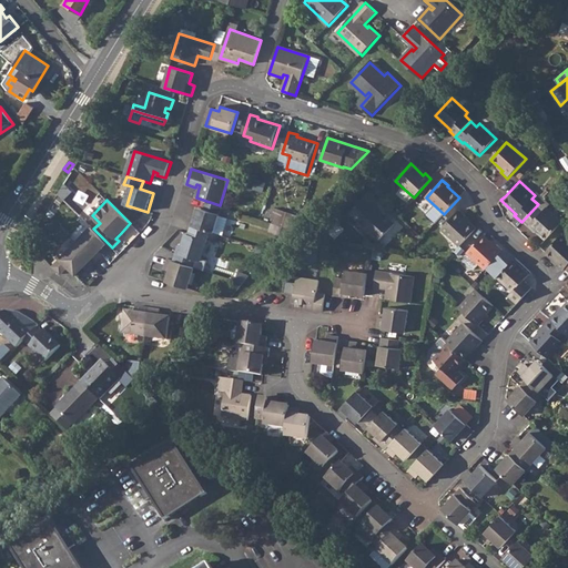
[(365,200),(352,215),(359,223),(356,227),(364,234),(366,231),(379,242),(395,225),(375,206),(373,208),(365,200)]
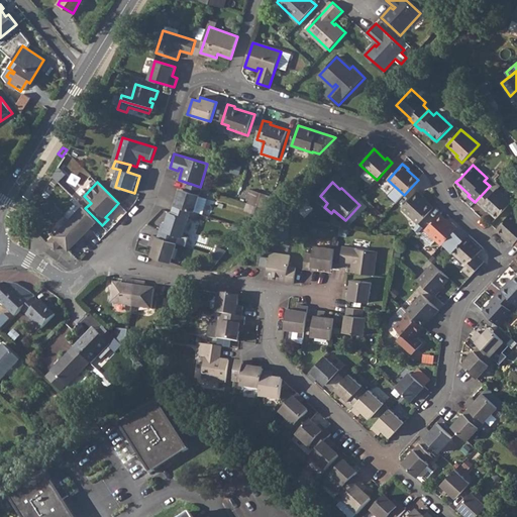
[(182,190),(176,207),(196,212),(203,188),(200,187),(188,183),(185,191),(182,190)]
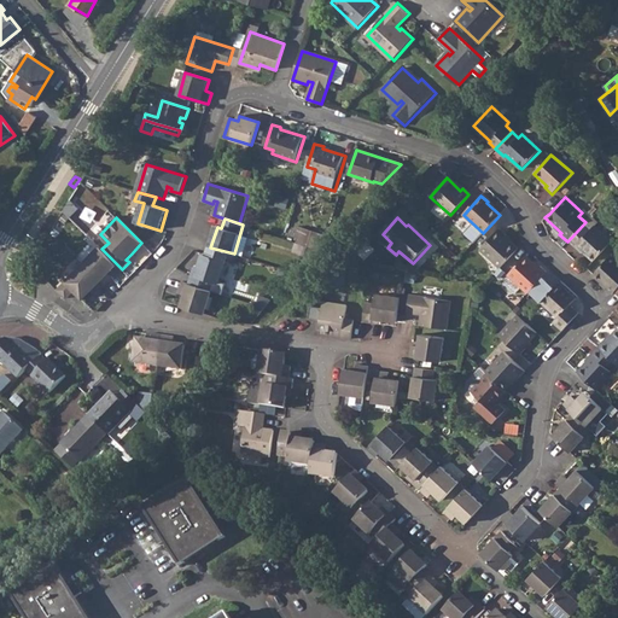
[(586,222),(567,242),(573,248),(576,246),(593,262),(612,240),(595,225),(592,228),(586,222)]
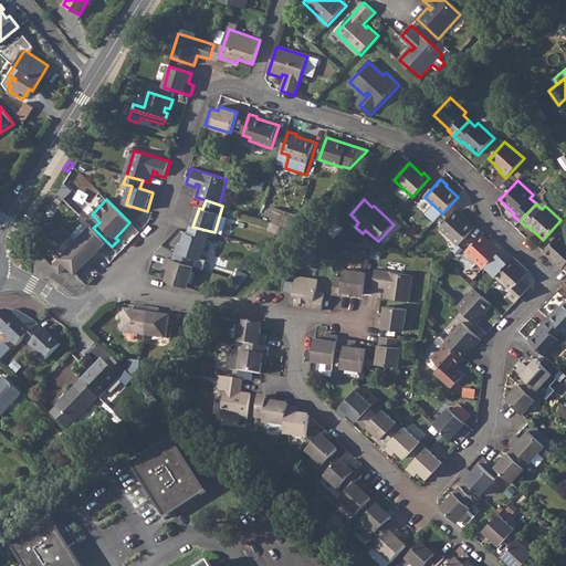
[(440,229),(458,245),(475,227),(463,216),(462,217),(456,211),(440,229)]
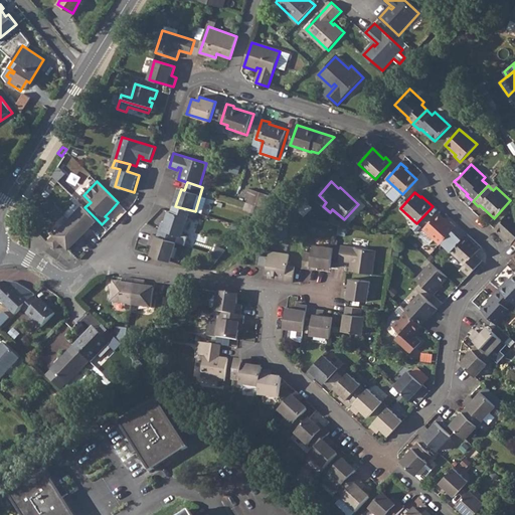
[(251,203),(248,211),(260,214),(266,208),(265,207),(251,203)]
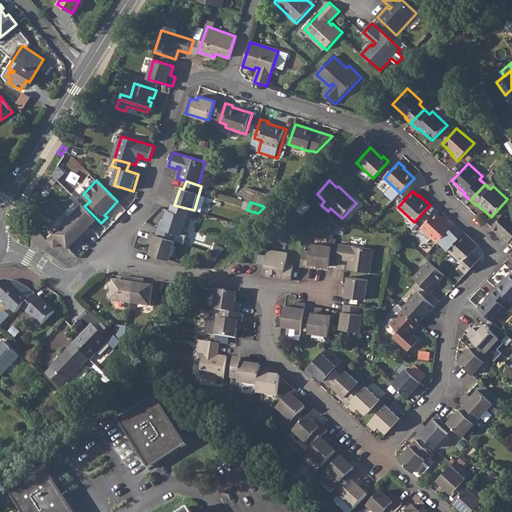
[(83,205),(69,219),(87,237),(93,232),(88,228),(90,226),(97,219),(90,212),(83,205)]
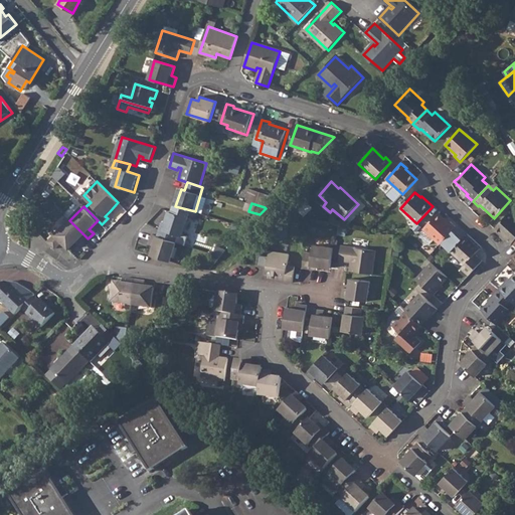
[(160,228),(158,236),(177,242),(179,235),(183,236),(189,217),(173,212),(170,211),(166,223),(165,229),(160,228)]
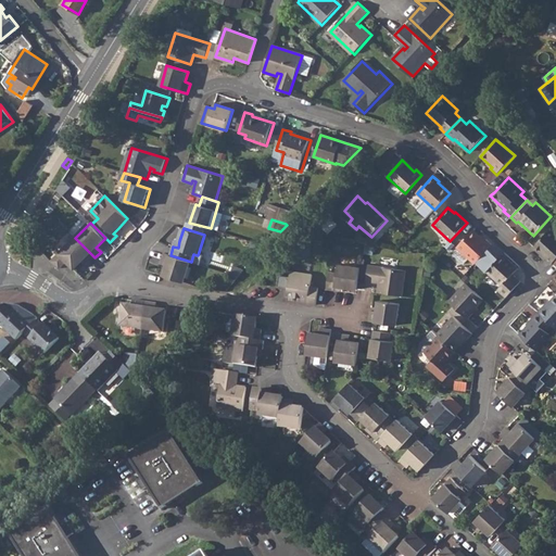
[(456,248),(475,264),(492,244),(485,239),(483,241),(471,230),(456,248)]
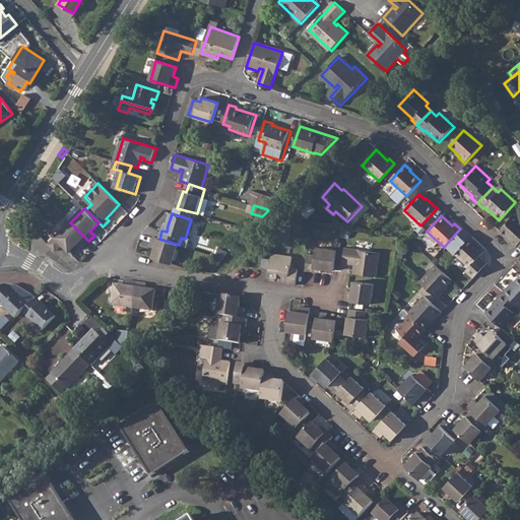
[(510,242),(509,243),(515,249),(518,247),(519,244),(519,220),(514,215),(500,232),(510,242)]
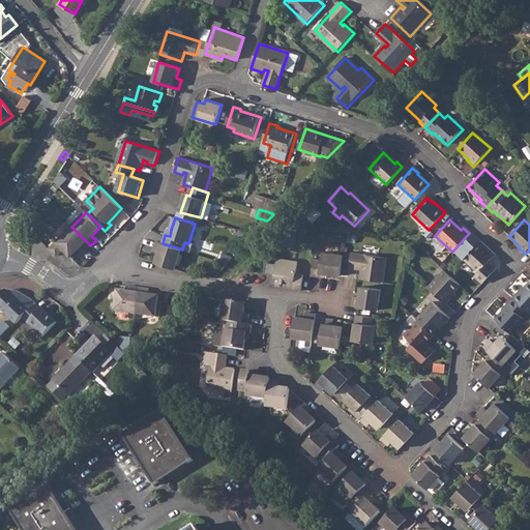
[(71,227),(57,242),(64,249),(71,257),(79,248),(81,246),(85,251),(90,245),(71,227)]
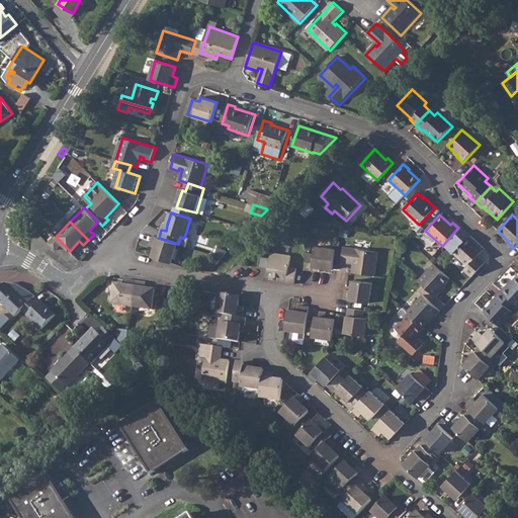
[(154,236),(151,243),(157,245),(156,248),(153,257),(172,263),(178,244),(159,238),(154,236)]
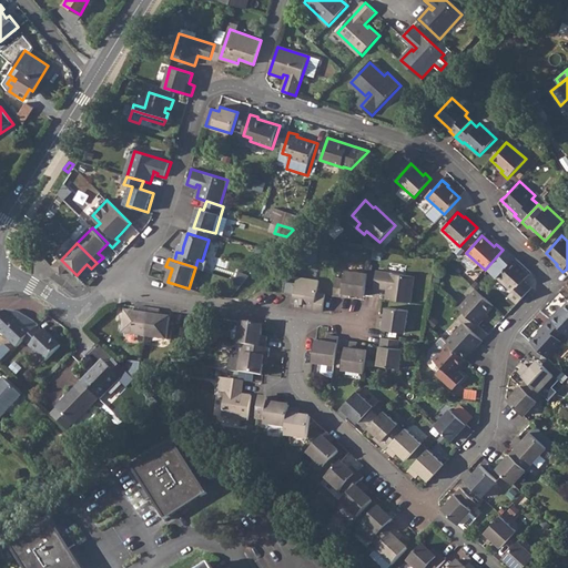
[(61,260),(54,265),(53,267),(61,275),(69,267),(61,260)]
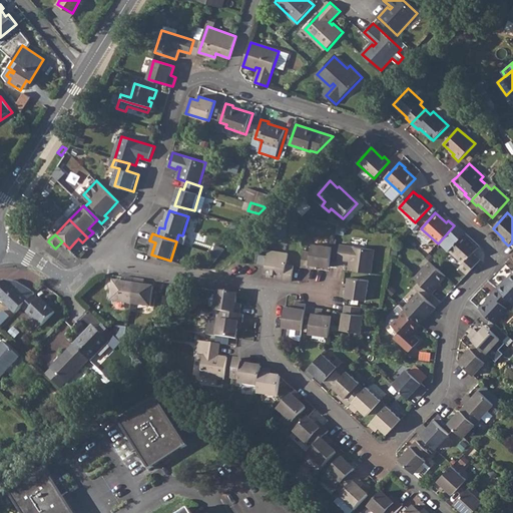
[(459,268),(467,276),(481,261),(474,254),(478,248),(464,235),(450,251),(463,264),(459,268)]
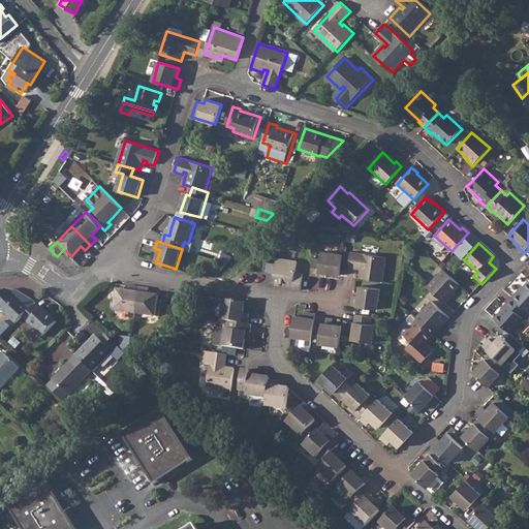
[(217,253),(215,259),(225,263),(230,257),(217,253)]
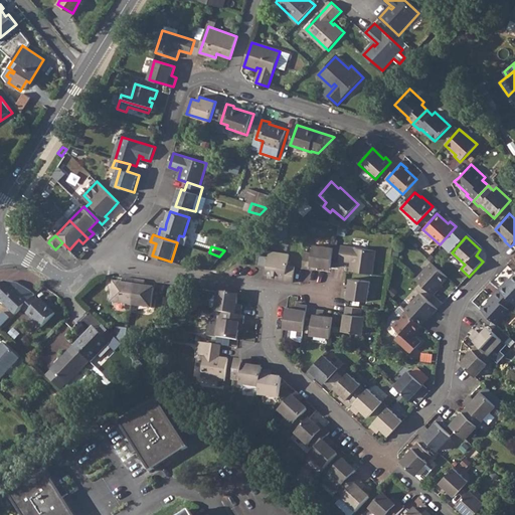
[(306,252),(303,269),(311,270),(311,266),(318,268),(331,269),(333,249),(314,246),(313,253),(306,252)]
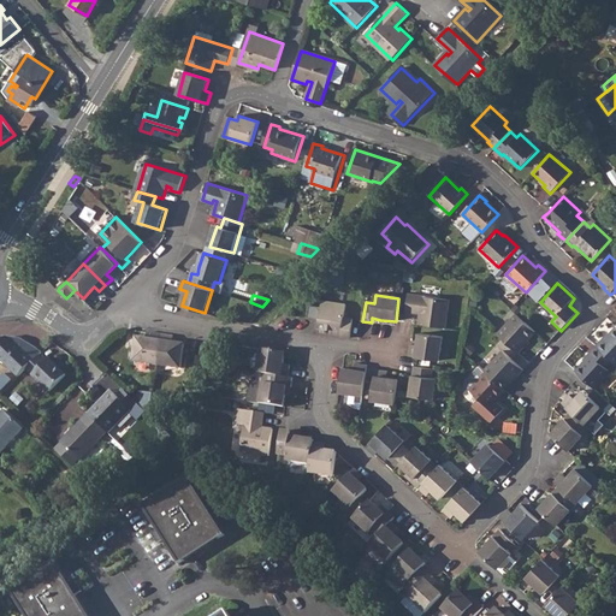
[(406,312),(416,314),(416,311),(421,312),(421,314),(419,325),(445,329),(450,301),(409,295),(406,312)]
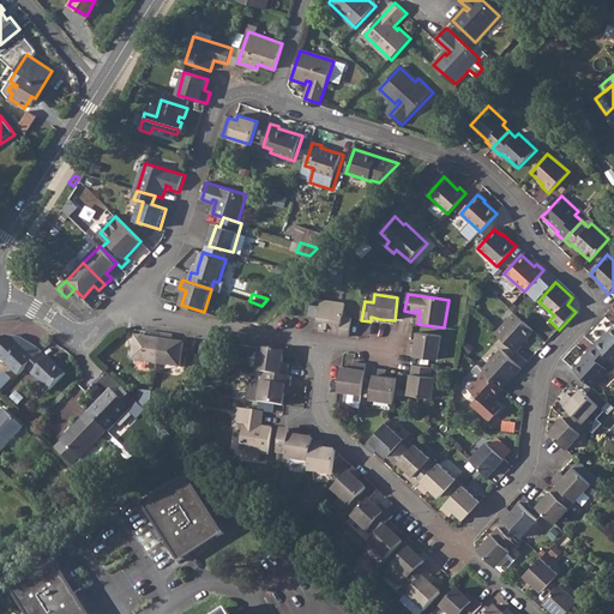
[(319,318),(318,327),(331,329),(330,335),(350,337),(353,318),(343,317),(345,304),(321,300),(319,318)]
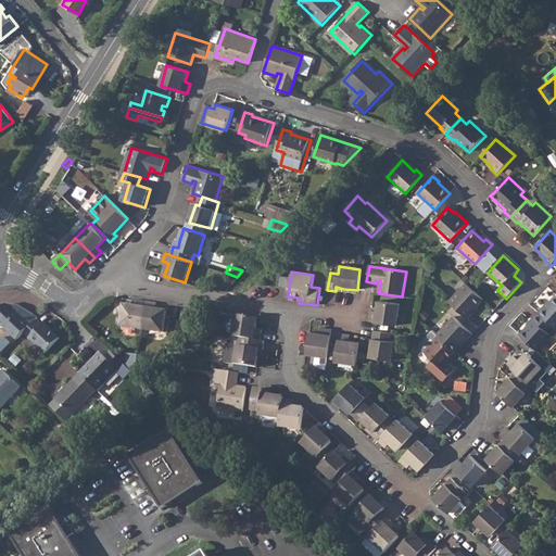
[(226,273),(224,279),(231,281),(237,277),(226,273)]
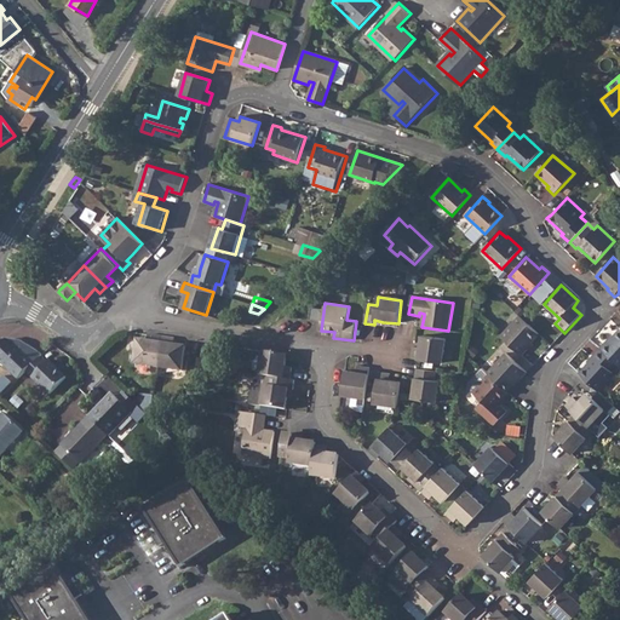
[(521,316),(503,337),(524,356),(530,349),(528,348),(541,333),(521,316)]
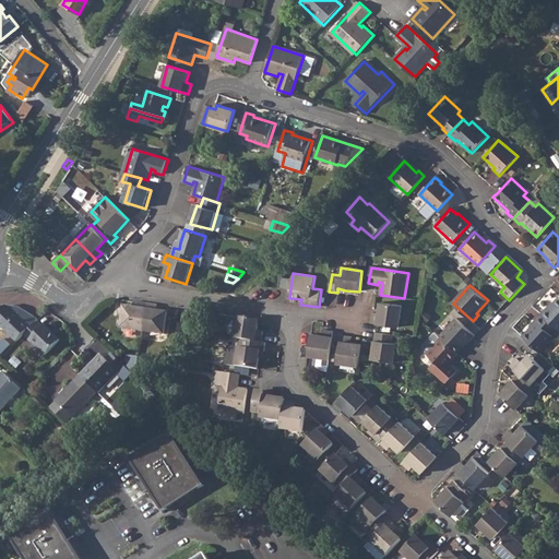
[(548,308),(544,314),(558,328),(558,300),(550,310),(548,308)]
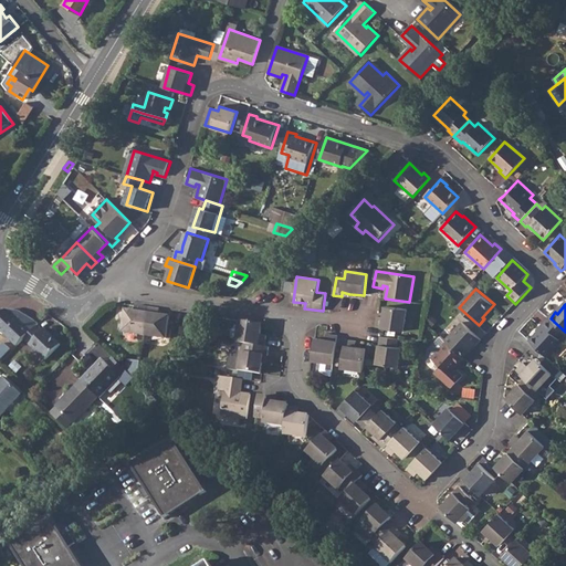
[(0,328),(18,345),(24,338),(37,325),(39,324),(27,314),(20,308),(9,306),(0,311),(0,328)]
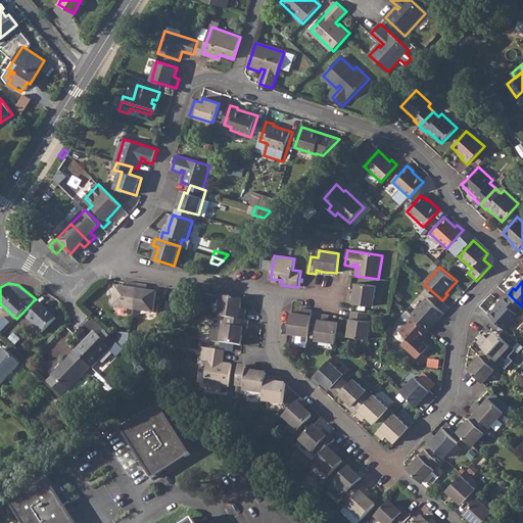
[(131,288),(128,288),(117,287),(114,306),(135,310),(138,284),(132,283),(131,288)]
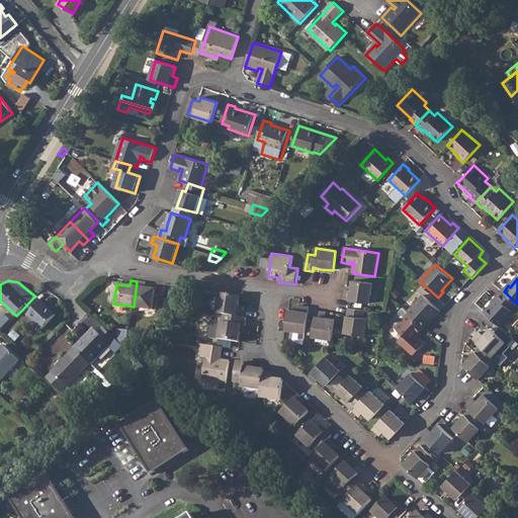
[(137,281),(134,307),(154,310),(156,297),(157,289),(147,288),(144,288),(145,283),(137,281)]
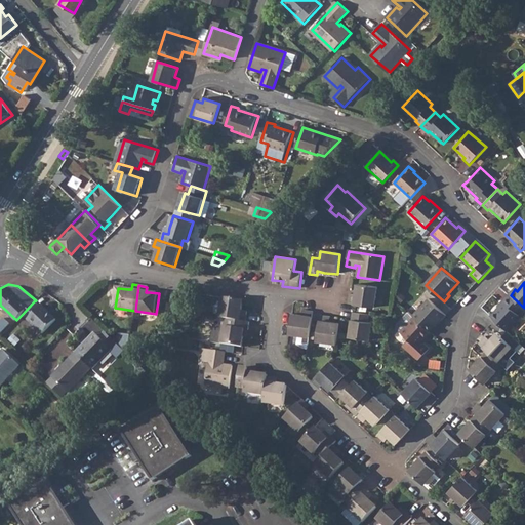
[(350,296),(349,304),(374,308),(377,288),(358,285),(356,294),(356,297),(350,296)]
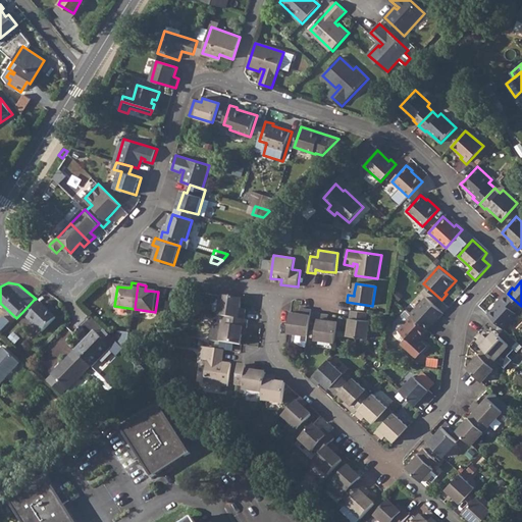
[(503,302),(490,316),(492,318),(506,330),(520,315),(517,313),(521,307),(521,306),(508,294),(502,300),(503,302)]
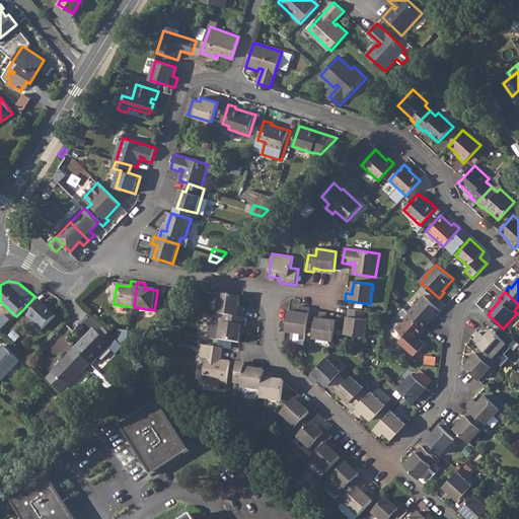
[(221,294),(218,314),(223,315),(243,318),(244,311),(239,310),(240,307),(241,297),(221,294)]
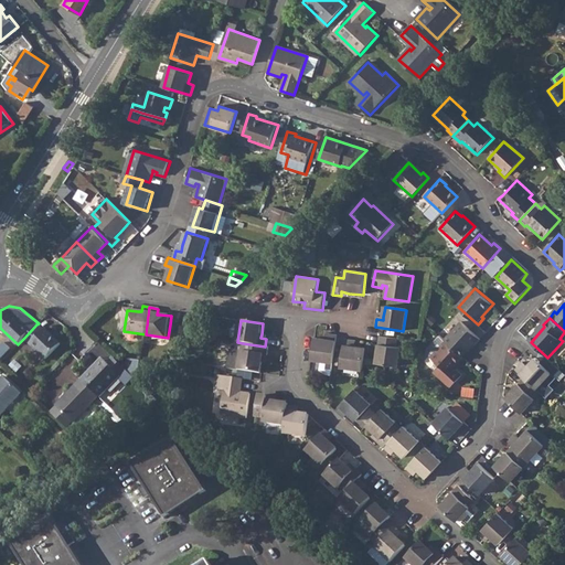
[(462,323),(446,341),(447,342),(464,358),(475,345),(476,348),(481,341),(462,323)]
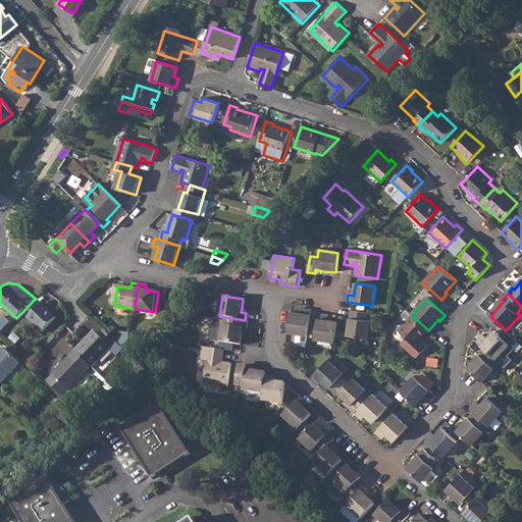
[(34,300),(22,312),(42,331),(56,316),(42,303),(40,305),(34,300)]
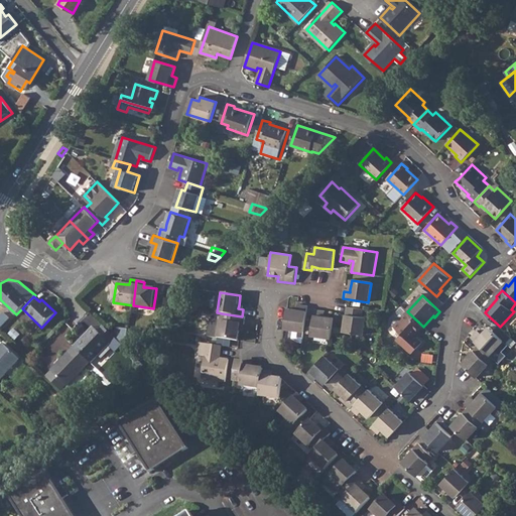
[(288,309),(285,329),(293,331),(292,342),(302,343),(304,332),(308,308),(308,306),(301,305),(300,310),(297,310),(288,309)]
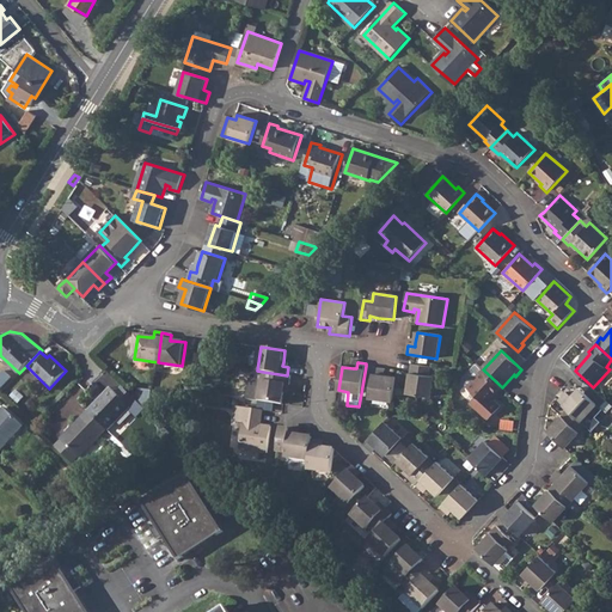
[(433,367),(412,363),(408,395),(433,398),(435,378),(430,377),(433,367)]
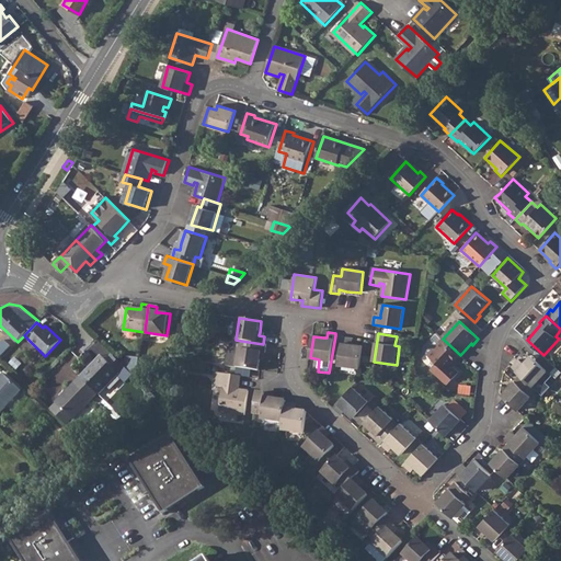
[(460,355),(444,340),(443,339),(438,334),(425,347),(425,352),(430,355),(430,356),(437,363),(432,369),(449,386),(460,373),(455,368),(451,371),(449,369),(453,366),(462,356),(460,355)]
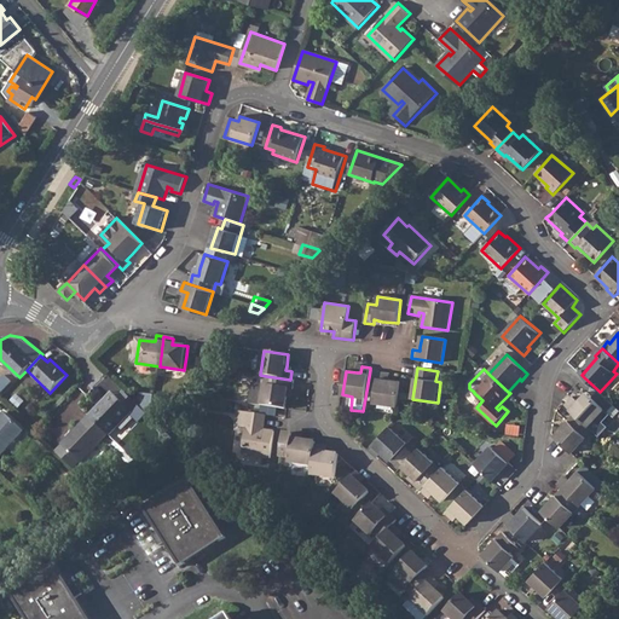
[(379,372),(375,403),(398,406),(401,382),(389,381),(387,380),(387,374),(379,372)]
